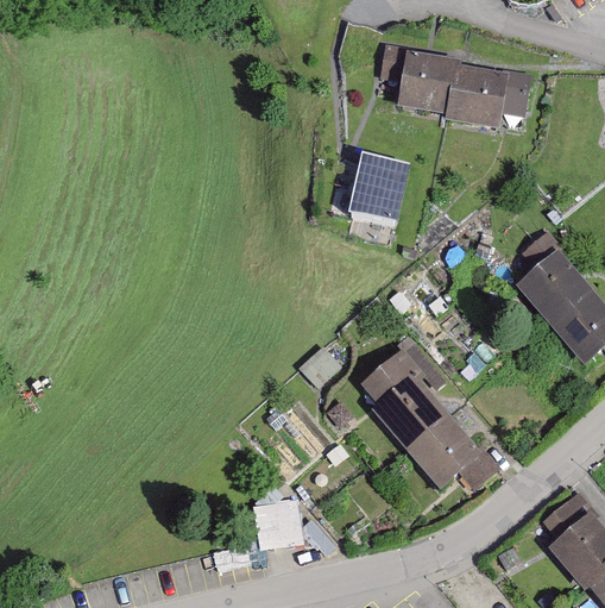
[(539,71),(391,42),(384,80),(409,85),(404,107),(511,129),(516,108),(530,112),(539,71)]
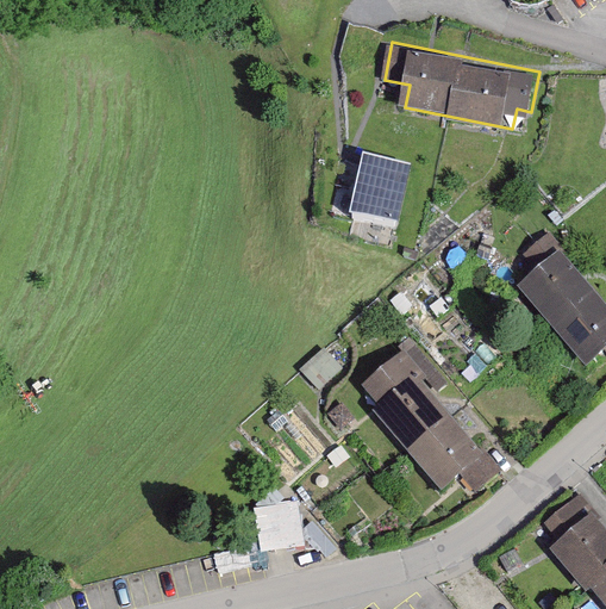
[(362,151),(348,210),(395,221),(408,162),(362,151)]
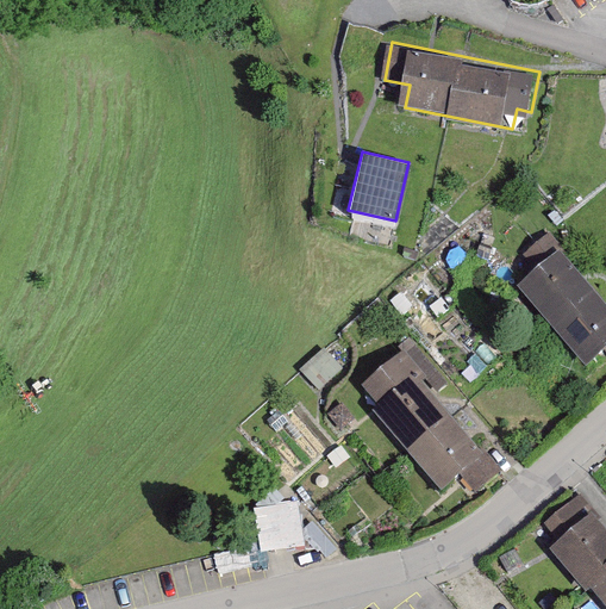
[(605,296),(551,234),(528,255),(547,278),(528,293),(599,373),(605,366),(605,296)]
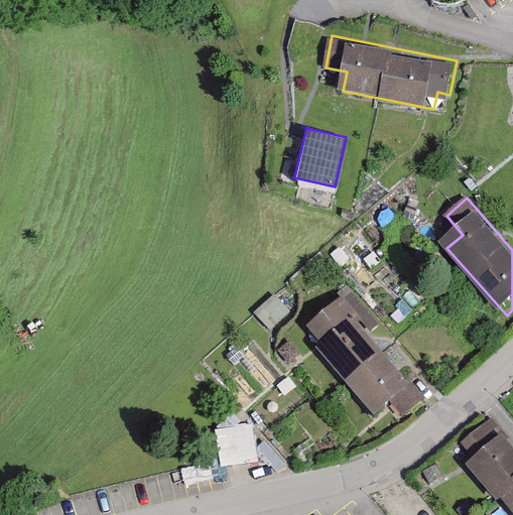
[(362,319),(349,305),(318,333),(332,347),(325,354),(389,425),(398,417),(406,425),(430,404),(358,324),(362,319)]
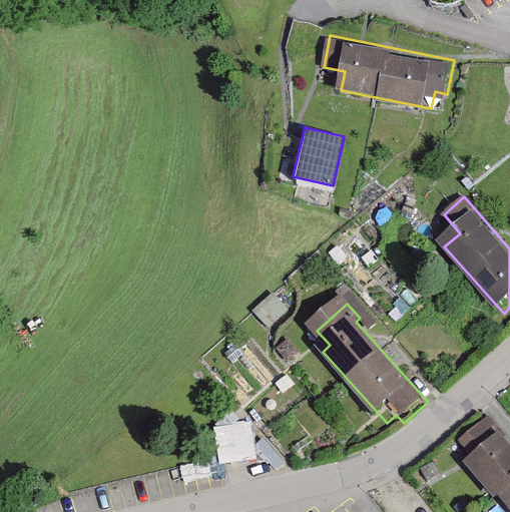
[(504,438),(487,419),(458,445),(472,460),(466,465),(508,511),(509,511),(509,454),(499,442),(504,438)]
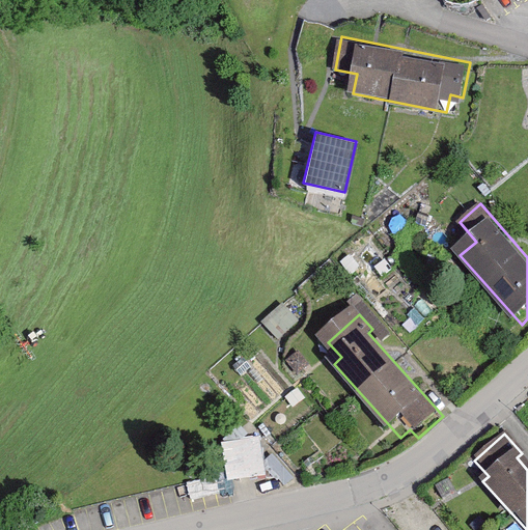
[(259,435),(220,442),(226,480),(266,473),(259,435)]
